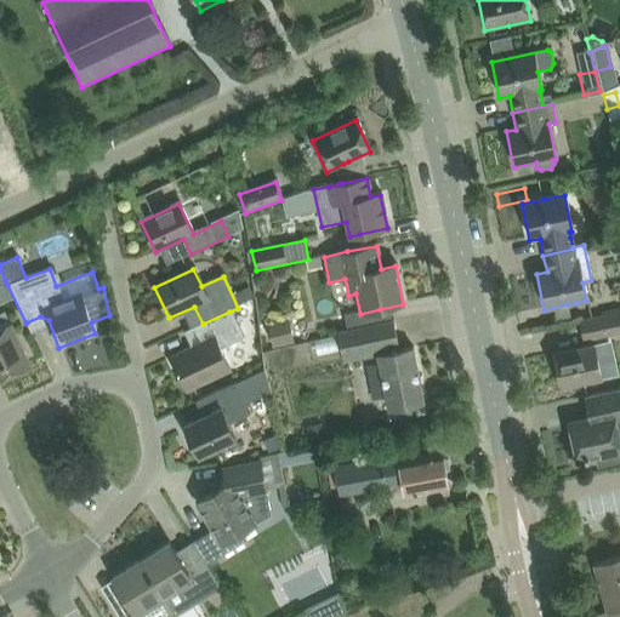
[(248,289),(233,296),(238,306),(252,298),(248,289)]
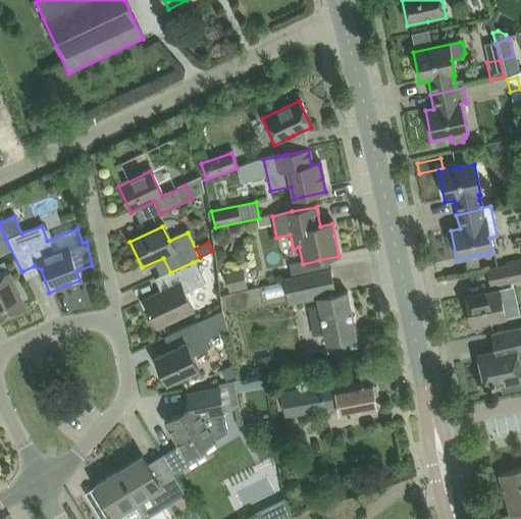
[(200,259),(193,262),(197,270),(211,263),(207,255),(200,259)]
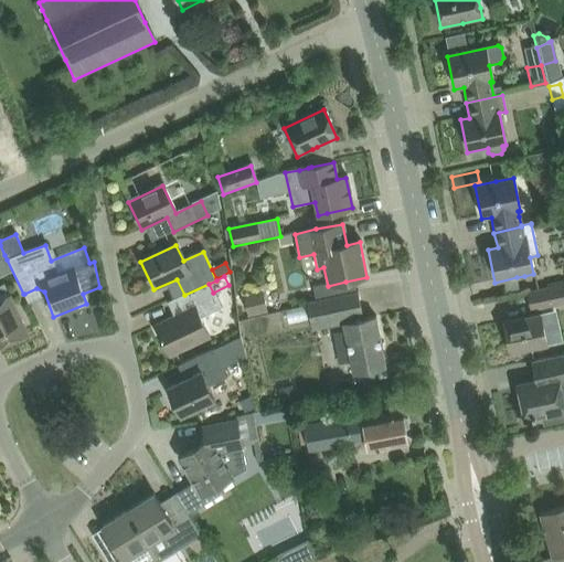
[(200,319),(221,309),(213,293),(209,284),(184,295),(177,298),(183,313),(155,327),(169,357),(209,338),(200,319)]
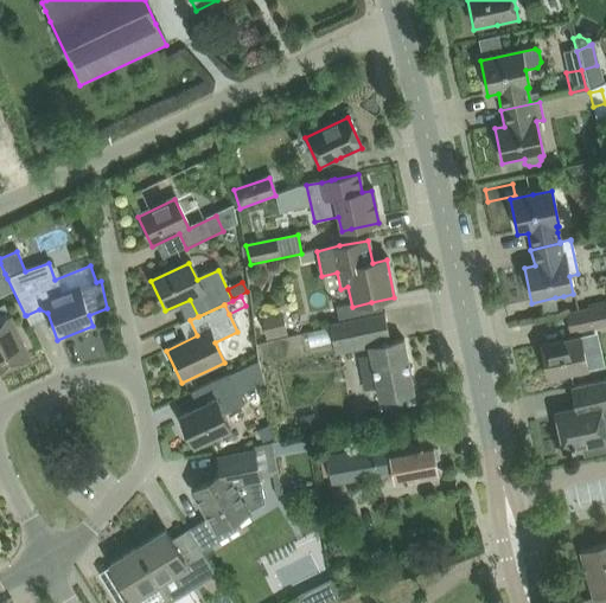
[(605,306),(566,315),(571,334),(605,326),(605,306)]
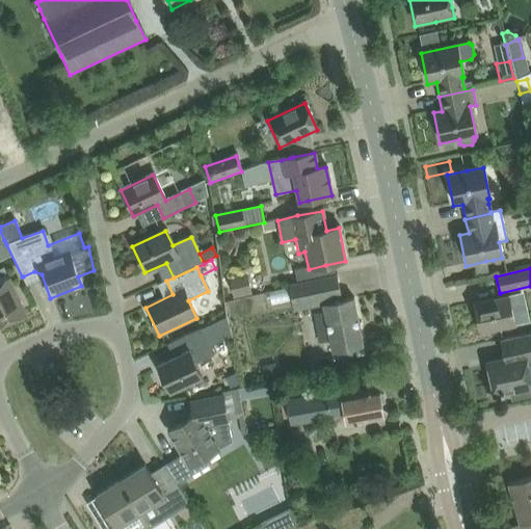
[(228,280),(229,282),(233,301),(250,298),(246,275),(228,280)]
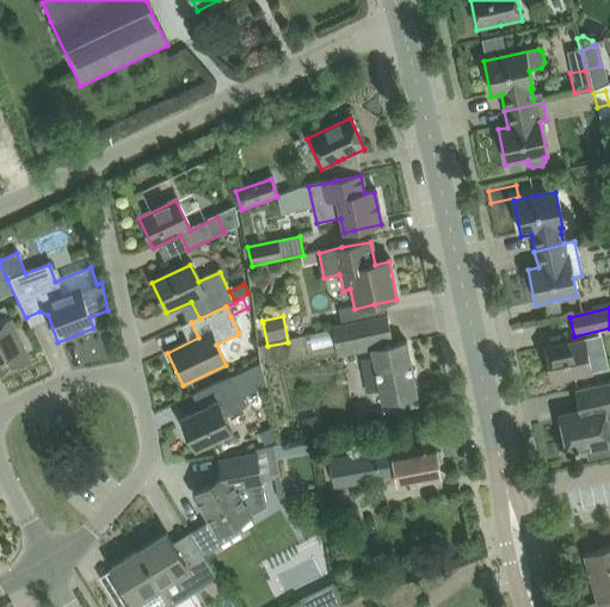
[(365,347),(392,342),(386,316),(331,328),(332,333),(336,354),(337,359),(367,352),(365,347)]
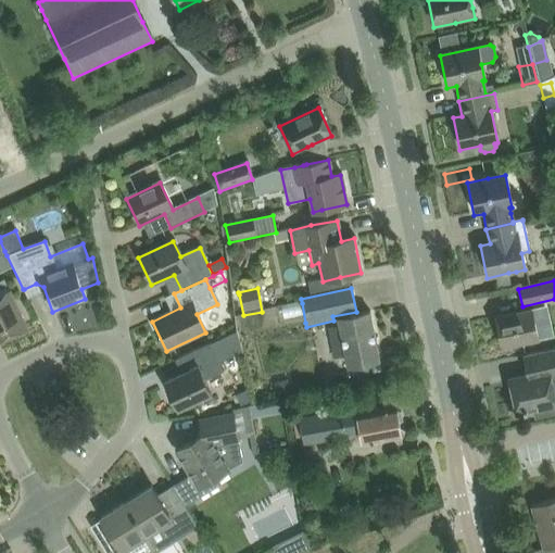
[(0,339),(25,327),(16,308),(15,304),(10,292),(0,297),(0,339)]
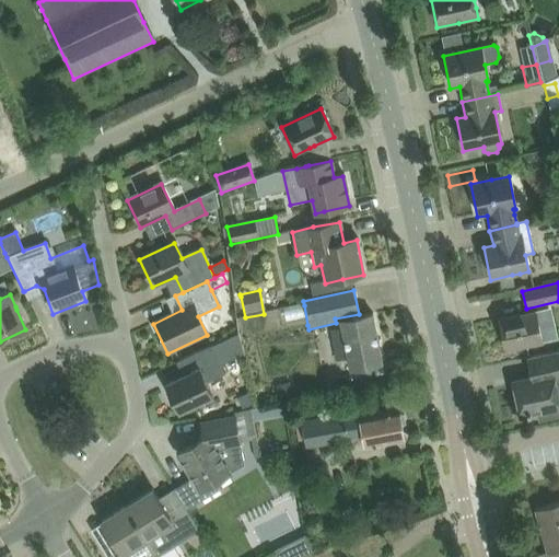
[(505,351),(527,346),(531,346),(542,344),(535,312),(524,314),(521,315),(499,320),(505,351)]
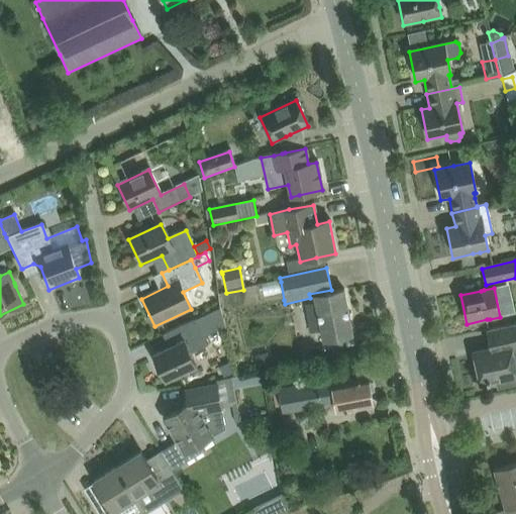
[(342,291),(323,295),(313,297),(317,314),(320,330),(322,342),(329,341),(332,340),(352,336),(342,291)]
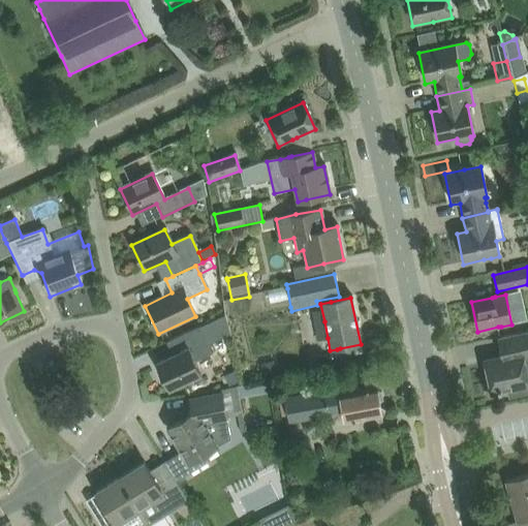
[(216,334),(227,331),(224,317),(213,320),(216,334)]
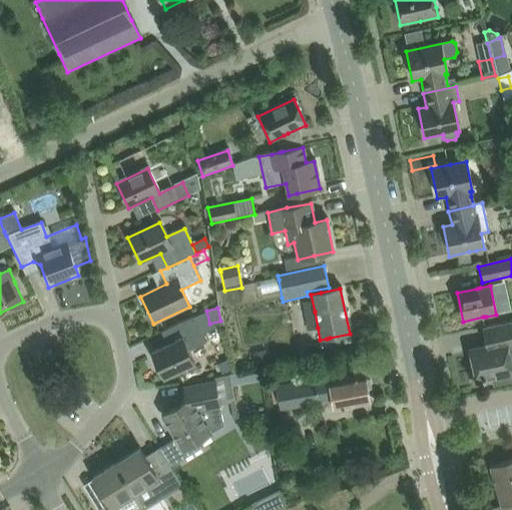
[(163,378),(194,364),(191,357),(188,352),(201,346),(203,339),(193,318),(182,323),(178,325),(160,333),(160,334),(164,333),(169,345),(151,353),(163,378)]
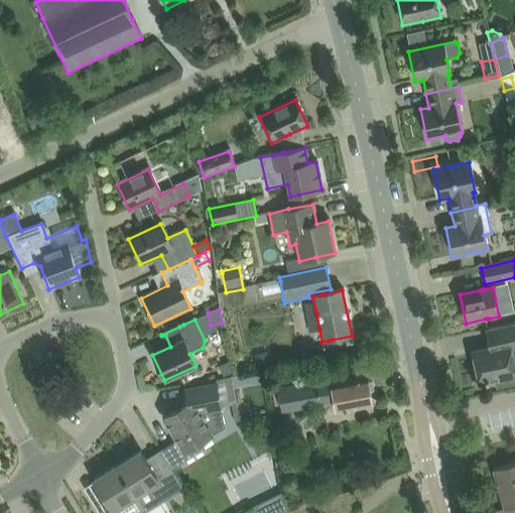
[(489,349),(473,353),(479,384),(494,380),(496,388),(514,384),(513,376),(514,375),(514,325),(486,332),(489,349)]
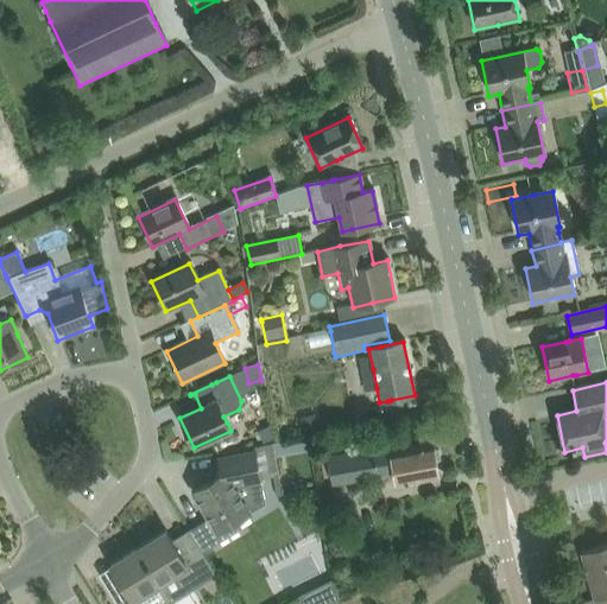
[(313,418),(298,421),(302,434),(315,432),(313,418)]
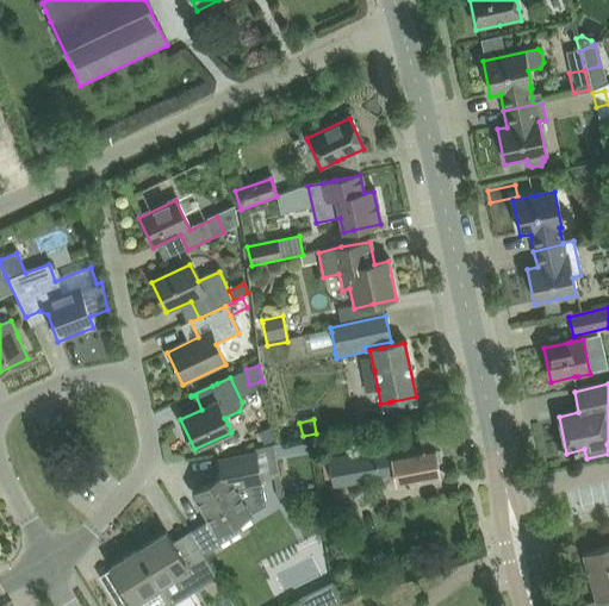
[(290,443),(273,447),(275,460),(293,457),(290,443)]
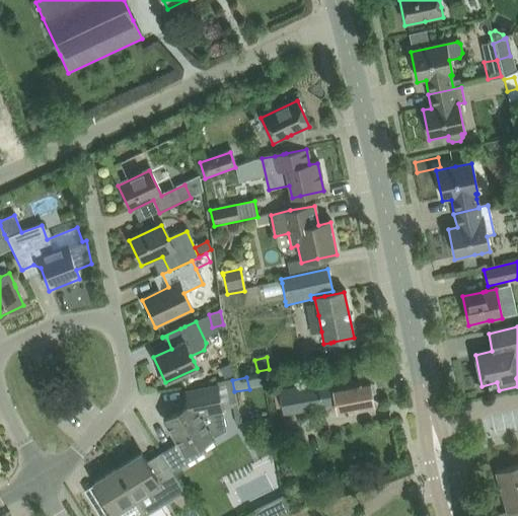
[(322,406),(336,403),(338,415),(374,409),(372,396),(374,393),(373,385),(369,384),(368,379),(334,386),(333,382),(313,385),(309,386),(279,391),(273,392),(275,410),(282,409),(283,416),(322,409),(322,406)]
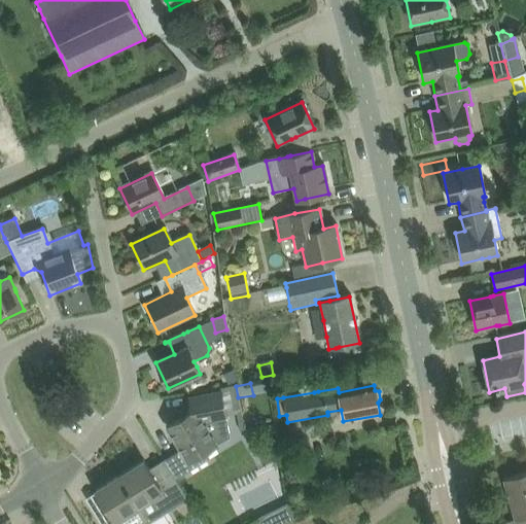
[(179,432),(172,438),(180,451),(175,454),(182,466),(185,472),(186,474),(207,461),(203,454),(229,439),(220,393),(212,394),(209,395),(188,399),(191,413),(174,424),(179,432)]
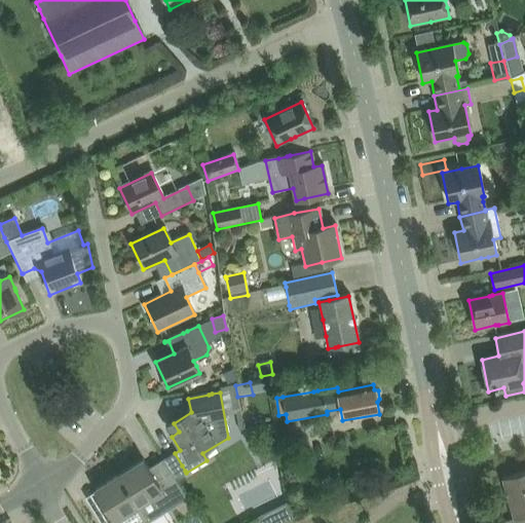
[(143,460),(119,476),(138,507),(147,522),(150,522),(186,499),(171,473),(156,482),(143,460)]
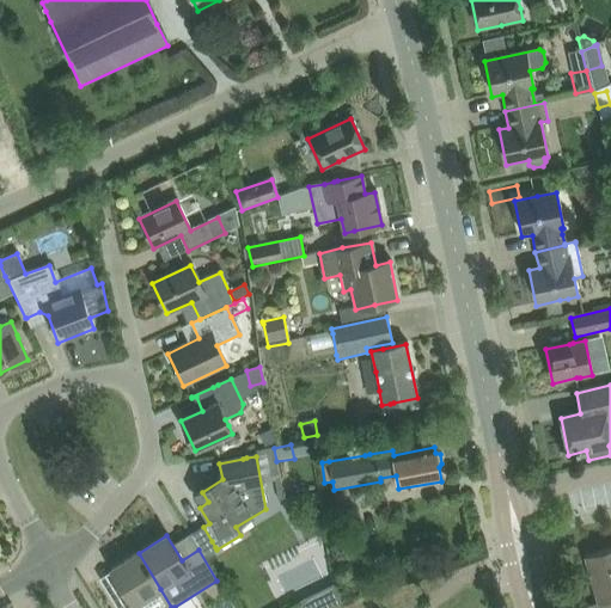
[(610,607),(610,550),(584,558),(597,605),(588,607),(610,607)]
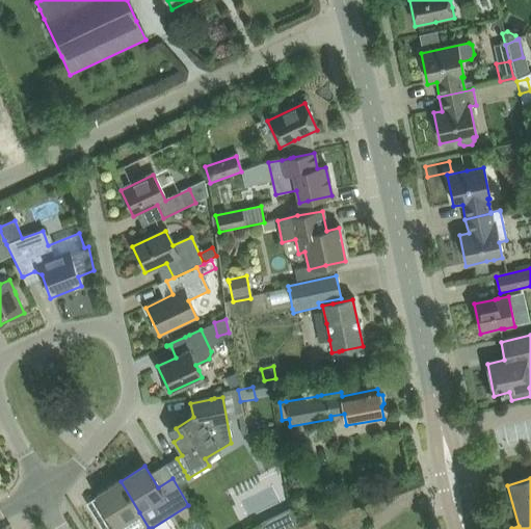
[(118,528),(117,527),(139,512),(121,481),(97,496),(103,506),(91,513),(100,528),(118,528)]
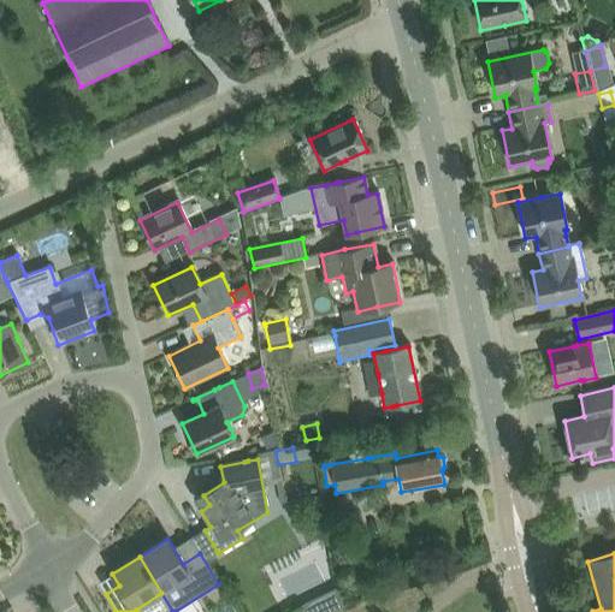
[(339,586),(320,595),(327,611),(336,611),(343,607),(339,586)]
